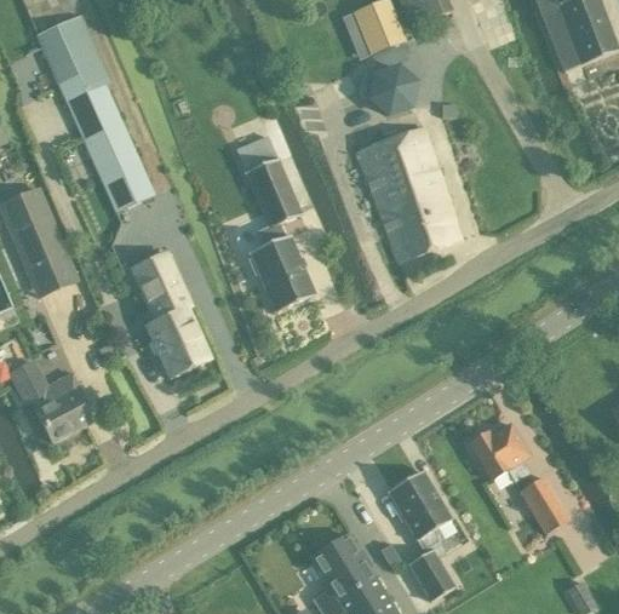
[(379,0),(355,10),(372,52),(406,39),(390,0),(379,0)]
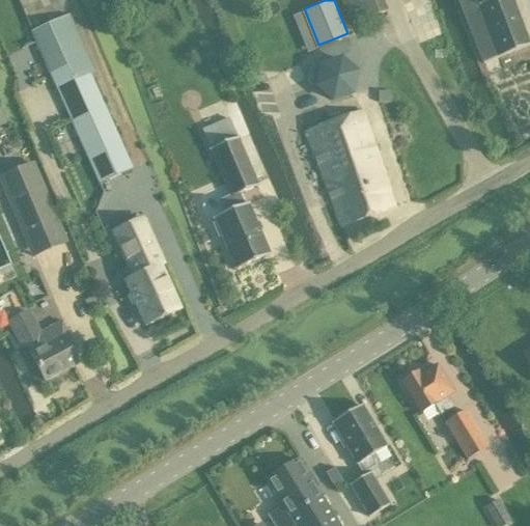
[(387,7),(383,0),(342,0),(353,22),(387,7)]
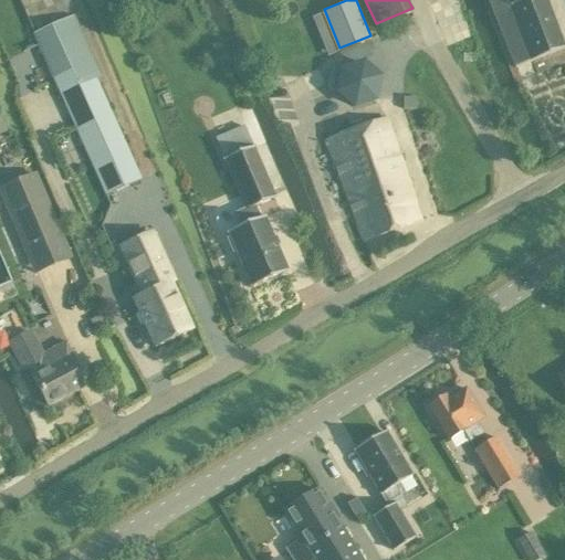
[(512,0),(510,1),(510,0),(491,0),(515,63),(564,44),(564,42),(547,0),(512,0)]
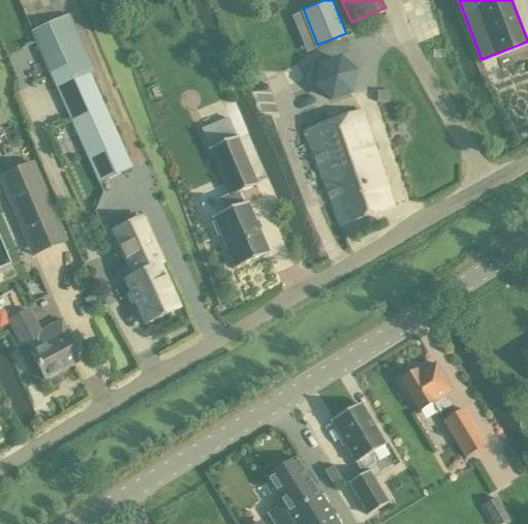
[(131,163),(63,12),(31,27),(99,178),(131,163)]
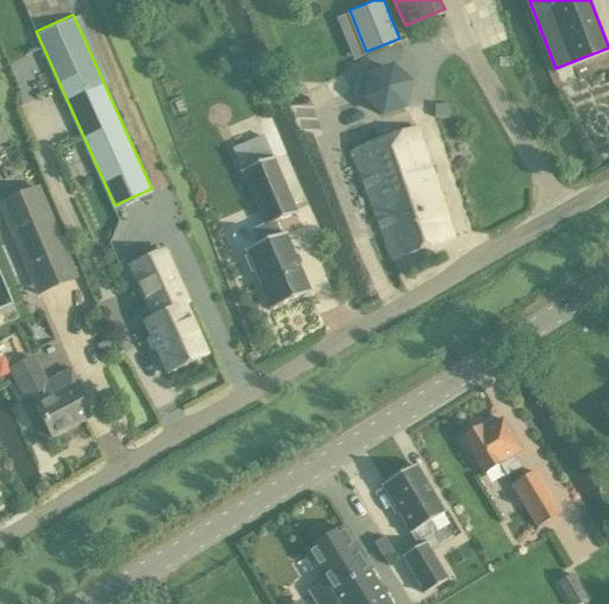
[(383,112),(406,104),(411,79),(392,63),(368,70),(364,95),(383,112)]
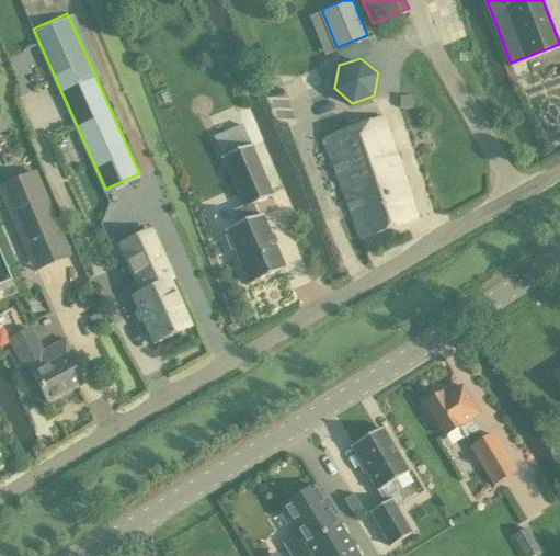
[(412,91),(400,92),(400,103),(412,103),(412,91)]
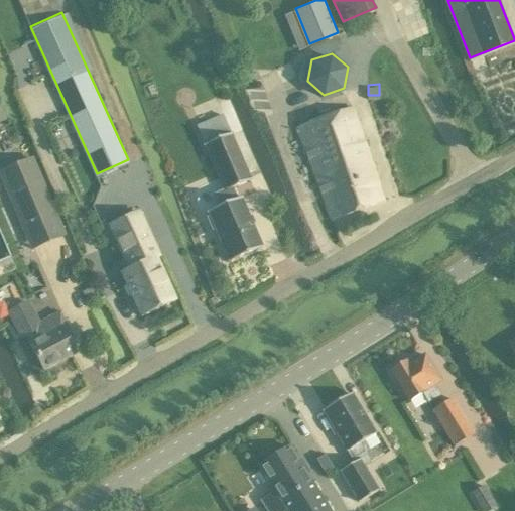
[(383,197),(353,104),(301,121),(332,214),(383,197)]
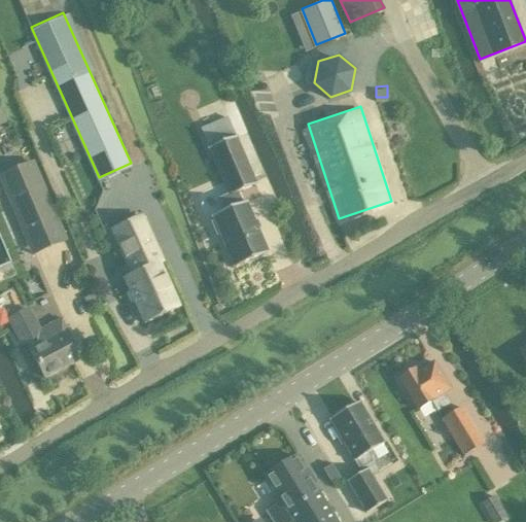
[(221,230),(235,263),(268,249),(246,198),(243,200),(238,187),(256,180),(236,133),(210,144),(230,190),(219,195),(224,207),(213,212),(215,217),(212,218),(217,232),(221,230)]
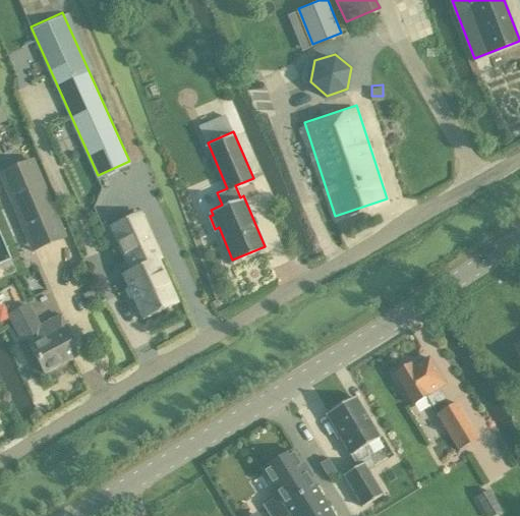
[(58,219),(32,157),(4,169),(31,230),(58,219)]
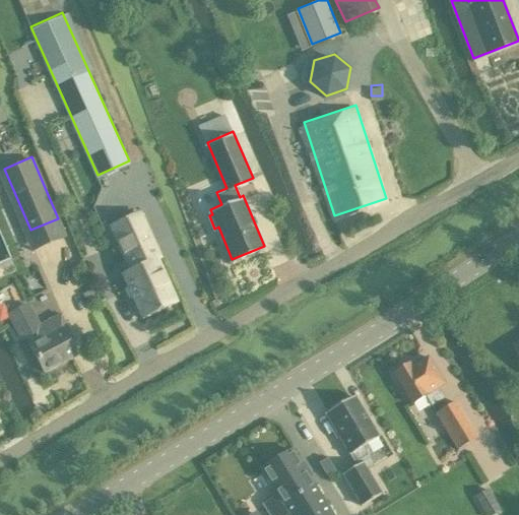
[(120,217),(116,210),(108,213),(112,221),(111,222),(126,257),(119,260),(123,270),(122,270),(142,315),(177,300),(157,256),(159,255),(139,209),(120,217)]
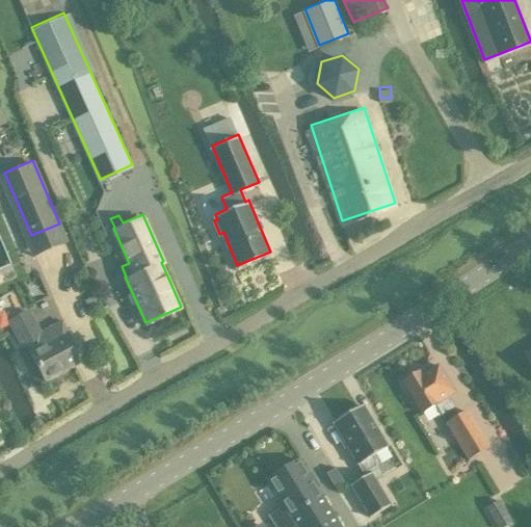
[(40,330),(28,308),(9,317),(23,343),(27,341),(45,376),(77,360),(67,340),(72,337),(62,317),(40,330)]
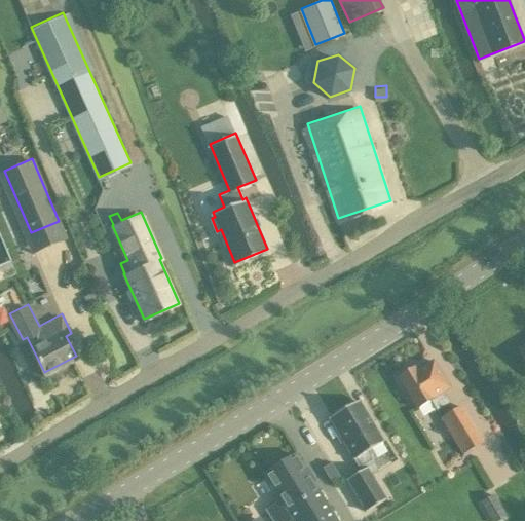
[(444,388),(450,384),(435,357),(416,368),(414,364),(399,372),(417,404),(430,397),(437,406),(450,398),(444,388)]
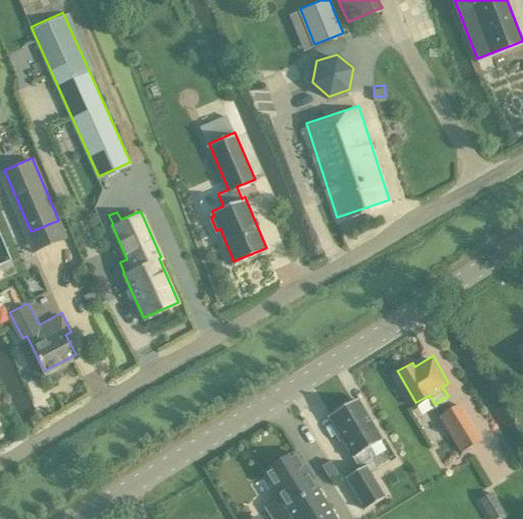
[(376,466),(368,445),(382,437),(357,396),(329,414),(352,455),(353,455),(359,467),(366,463),(371,469),(376,466)]
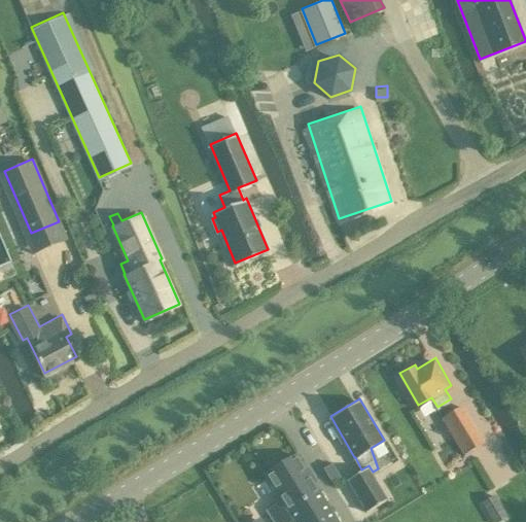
[(484,440),(461,402),(442,413),(464,451),(484,440)]
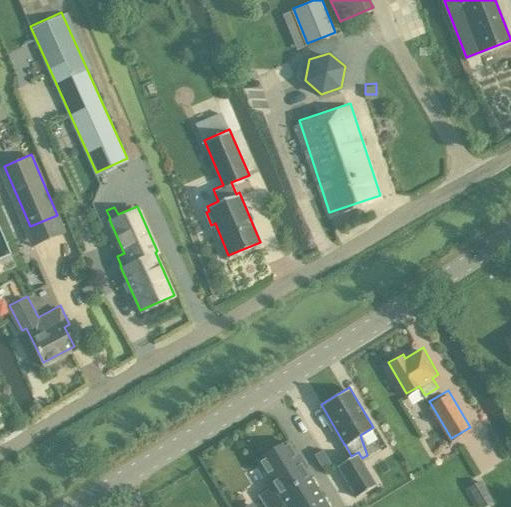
[(279,493),(309,474),(287,439),(257,458),(273,485),(260,493),(268,506),(276,506),(284,502),(279,493)]
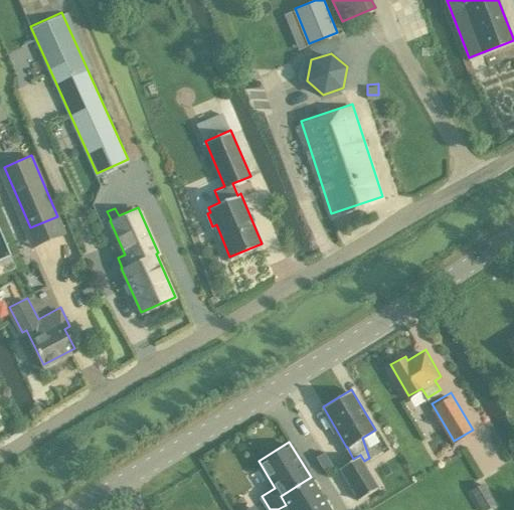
[(325,469),(333,464),(325,450),(316,455),(325,469)]
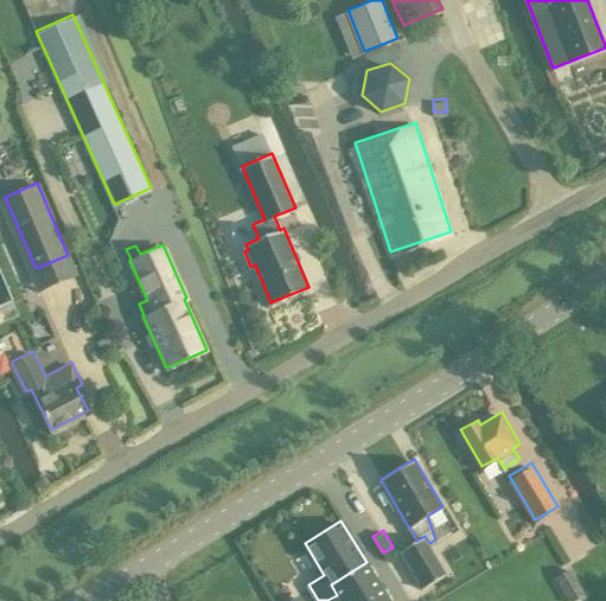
[(429,543),(425,536),(416,541),(401,550),(422,587),(446,573),(429,543)]
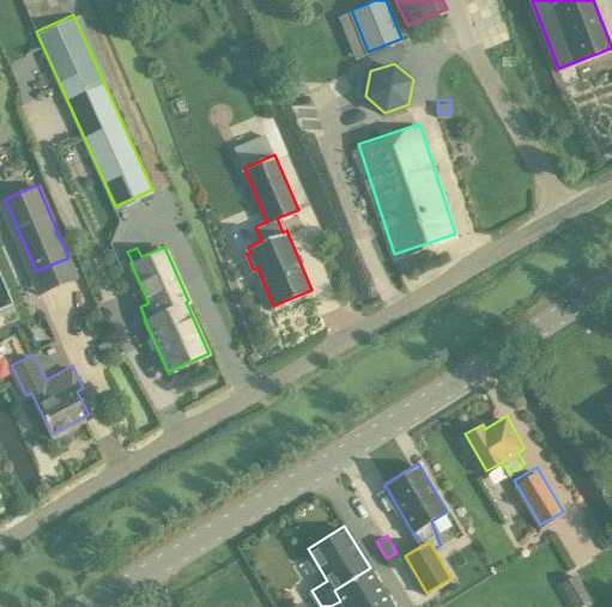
[(394,606),(370,568),(334,590),(340,601),(344,606),(394,606)]
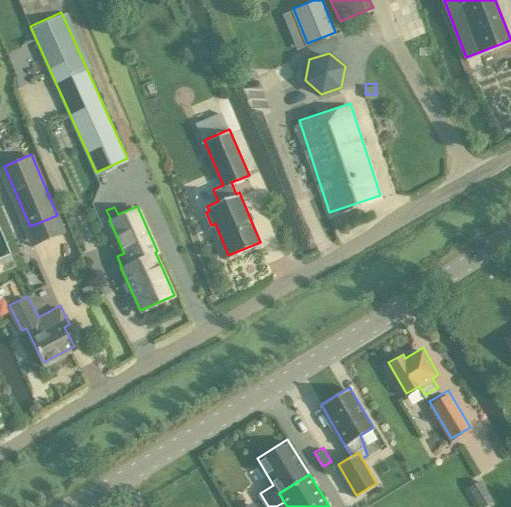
[(481,506),(494,499),(481,478),(468,486),(481,506)]
